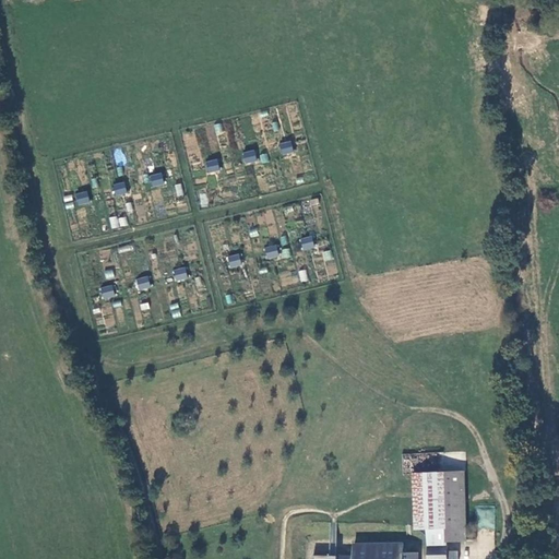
[(282,155),(294,152),(290,140),(278,143),(282,155)]
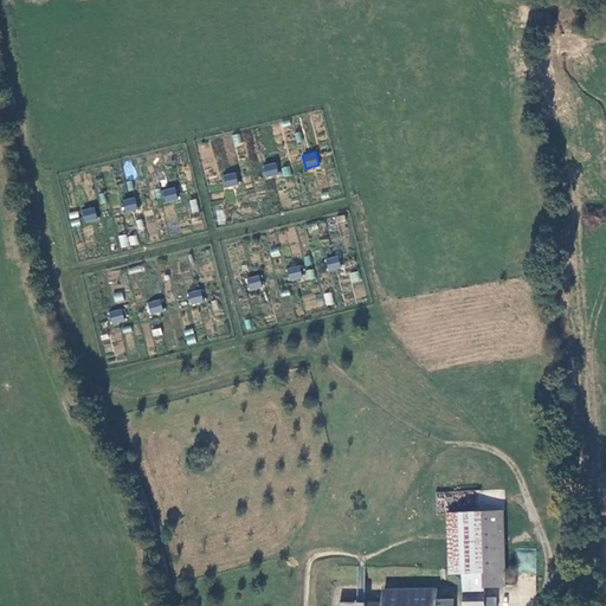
[(265,178),(278,174),(275,161),(260,166),(265,178)]
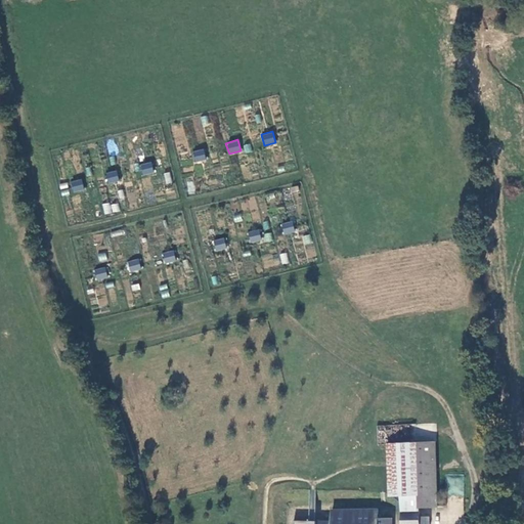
[(194,162),(206,160),(203,148),(191,151),(194,162)]
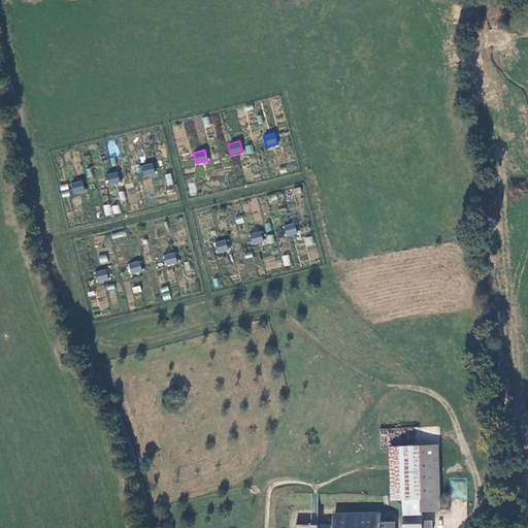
[(140,166),(143,177),(155,173),(152,163),(140,166)]
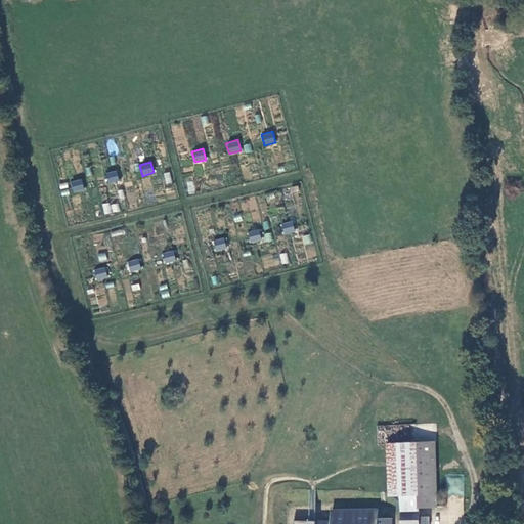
[(107,184),(119,181),(117,171),(105,173),(107,184)]
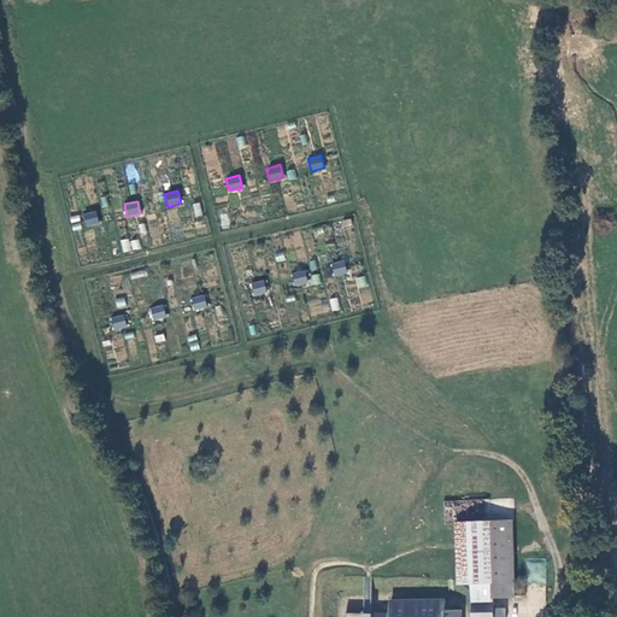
[(86,227),(99,223),(95,211),(82,215),(86,227)]
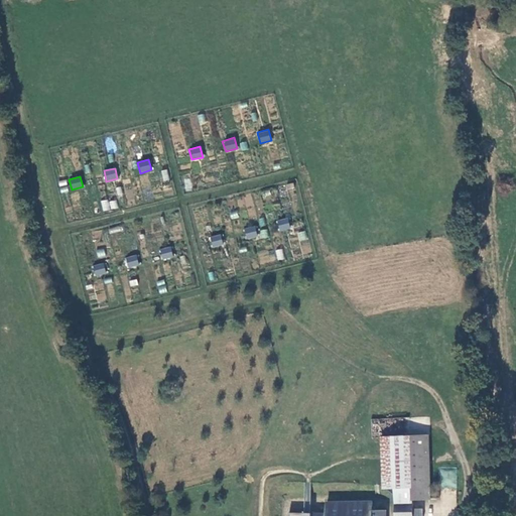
[(103,212),(118,208),(115,199),(101,203),(103,212)]
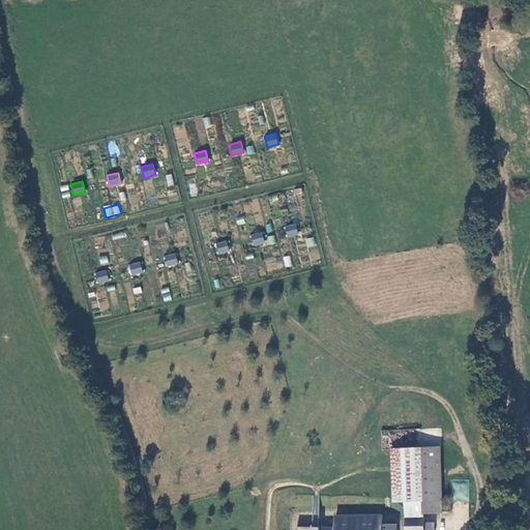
[(287,237),(298,234),(295,223),(284,227),(287,237)]
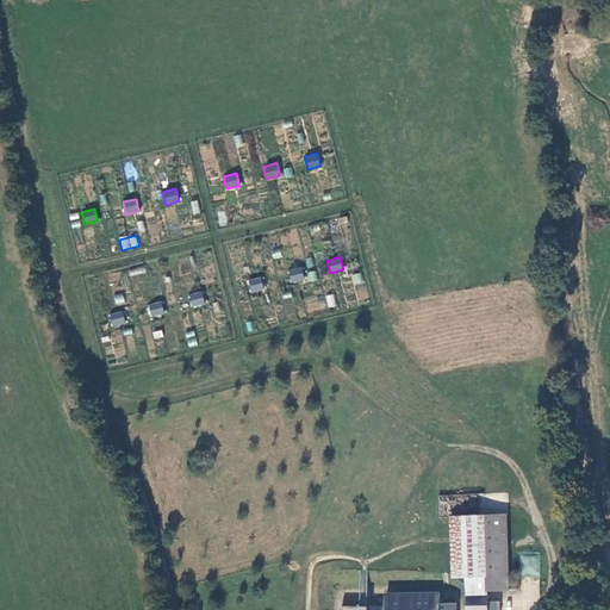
[(291,282),(304,280),(302,267),(288,269),(291,282)]
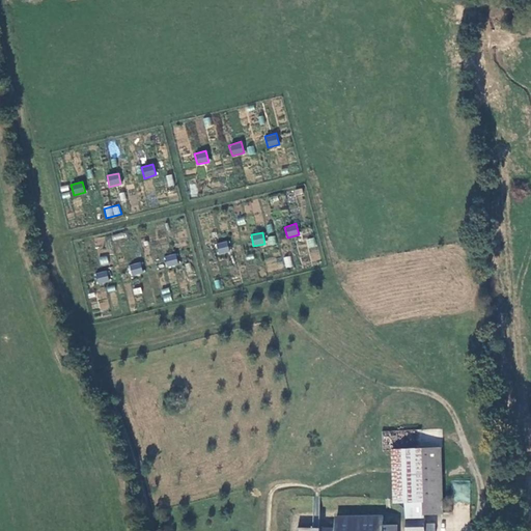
[(268,236),(269,245),(276,244),(275,235),(268,236)]
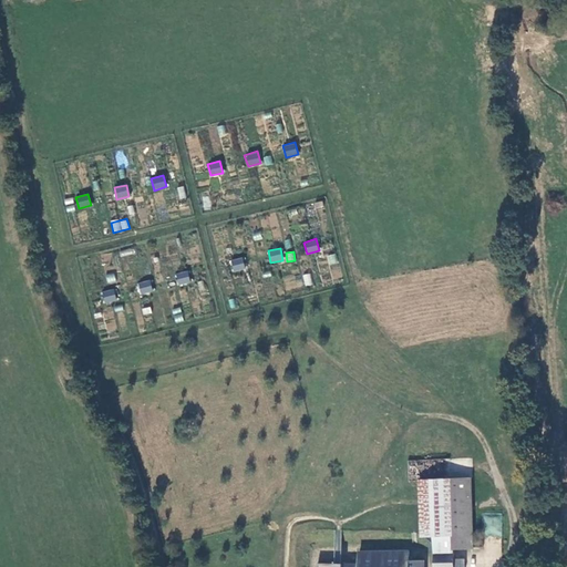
[(329,265),(338,264),(336,254),(327,255),(329,265)]
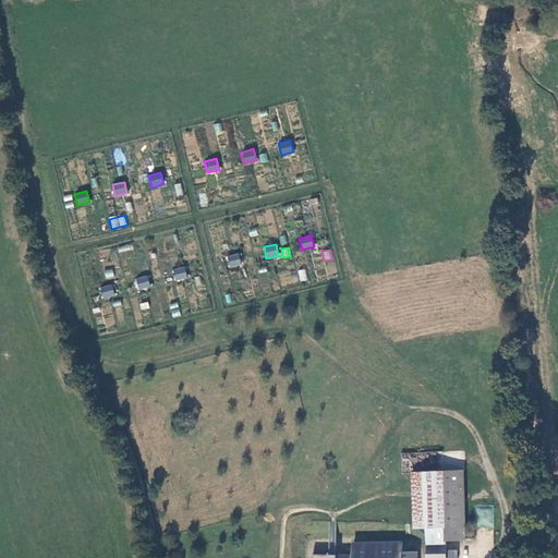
[(226,255),(228,268),(241,266),(239,253),(226,255)]
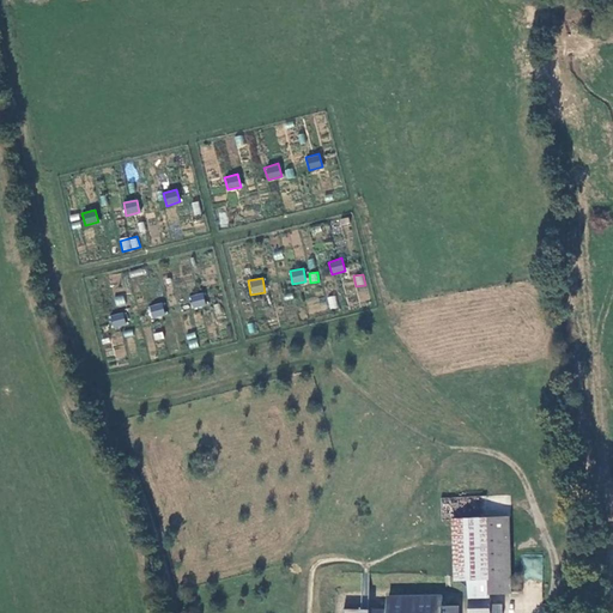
[(193,309),(206,305),(202,292),(189,296),(193,309)]
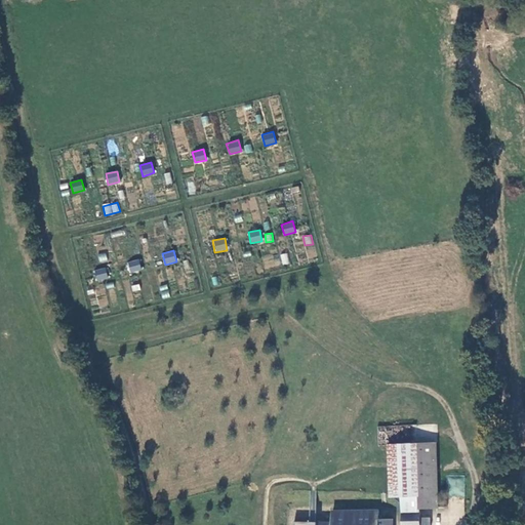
[(97,254),(99,263),(108,261),(106,252),(97,254)]
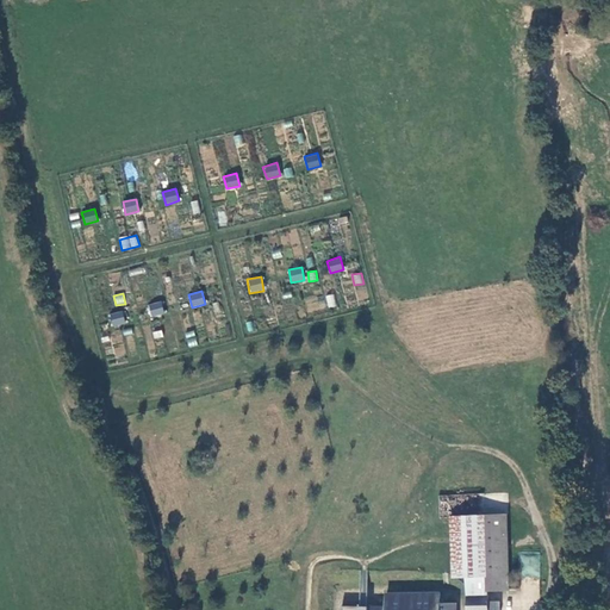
[(151,317),(165,315),(162,302),(148,305),(151,317)]
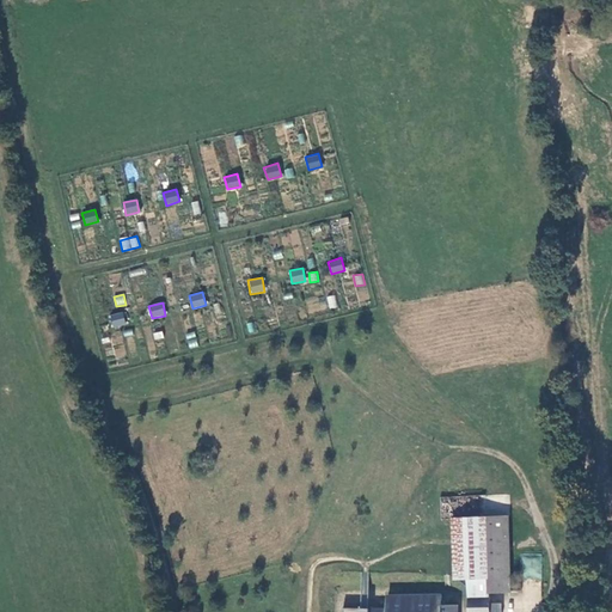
[(112,329),(127,325),(123,312),(109,316),(112,329)]
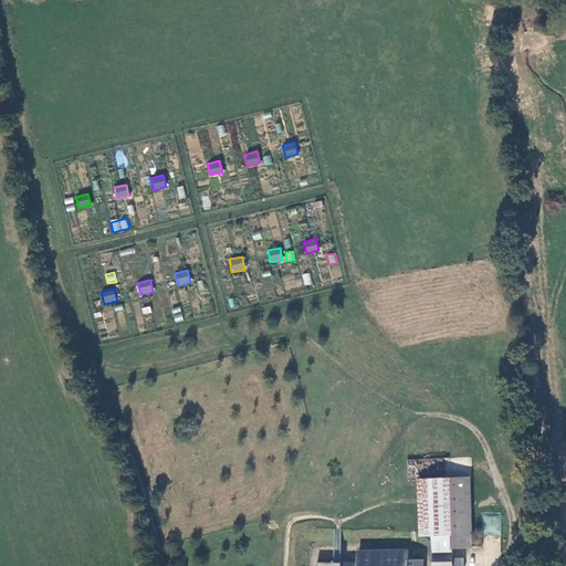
[(173,308),(175,323),(182,321),(180,307),(173,308)]
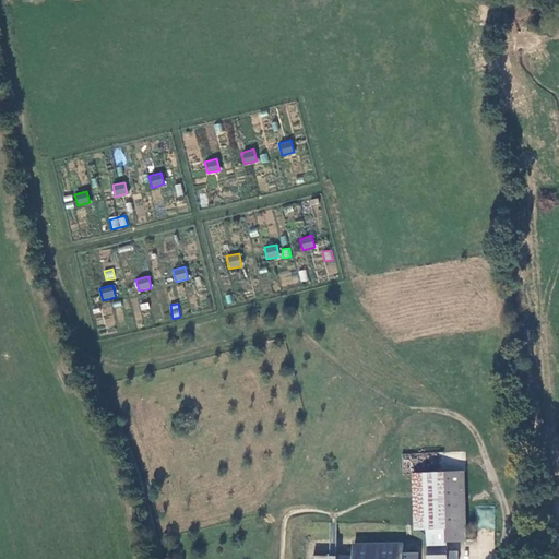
[(111,307),(103,308),(105,328),(114,325),(111,307)]
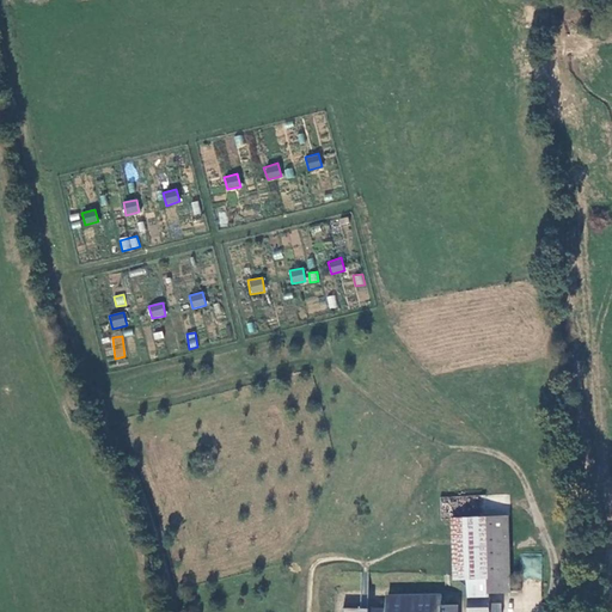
[(483,598),(470,598),(469,611),(489,611),(491,599),(491,594),(510,594),(509,516),(484,518),(487,577),(488,588),(483,588),(483,598)]
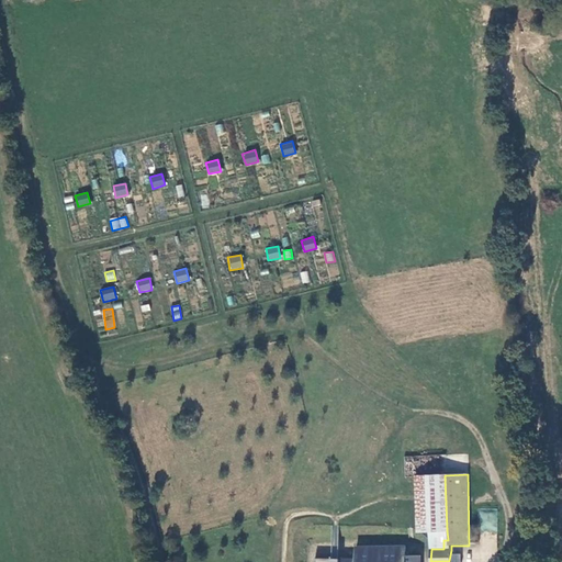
[(445,475),(415,476),(417,531),(428,531),(447,530),(445,475)]
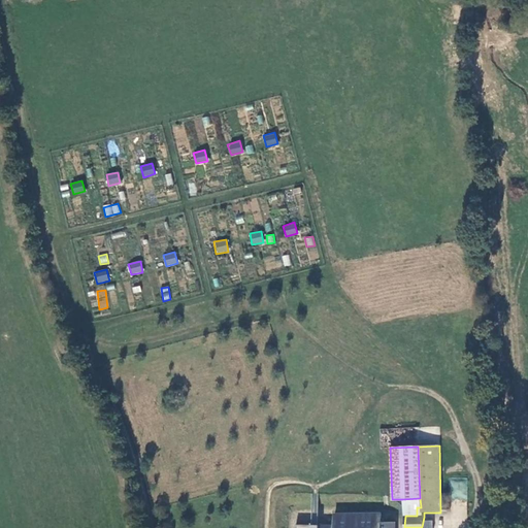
[(421,507),(420,498),(402,499),(405,516),(417,516),(417,507),(421,507)]
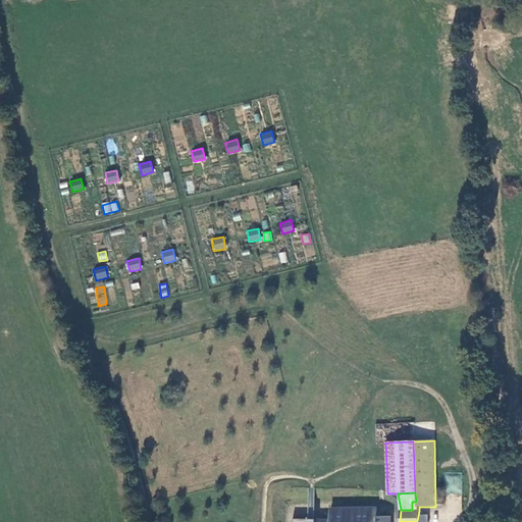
[(377,521),(378,513),(377,508),(329,507),(328,518),(328,521),(316,521),(377,521)]
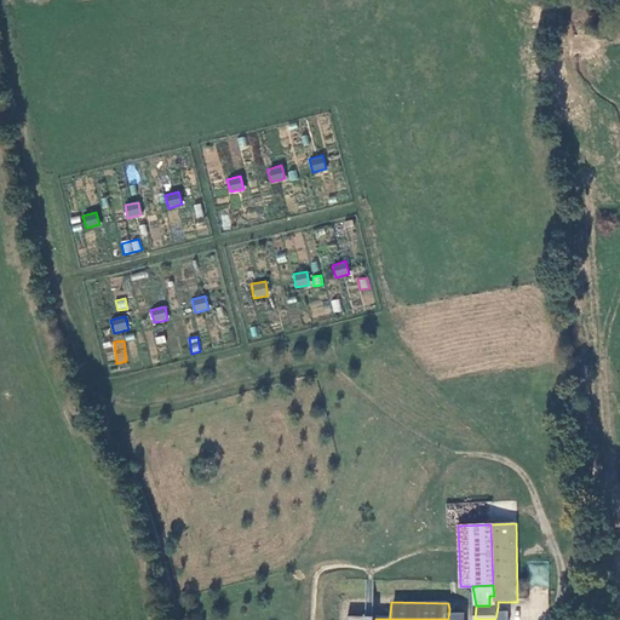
[(449,609),(448,619),(461,619),(461,609),(449,609)]
